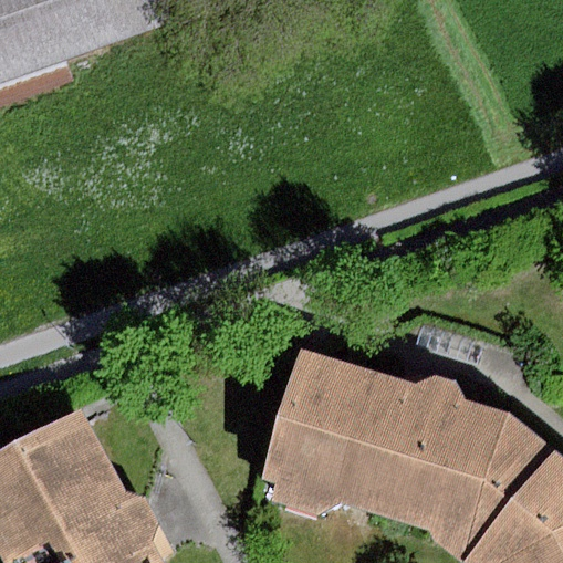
[(0,75),(62,53),(168,16),(162,0),(0,0),(0,75)]
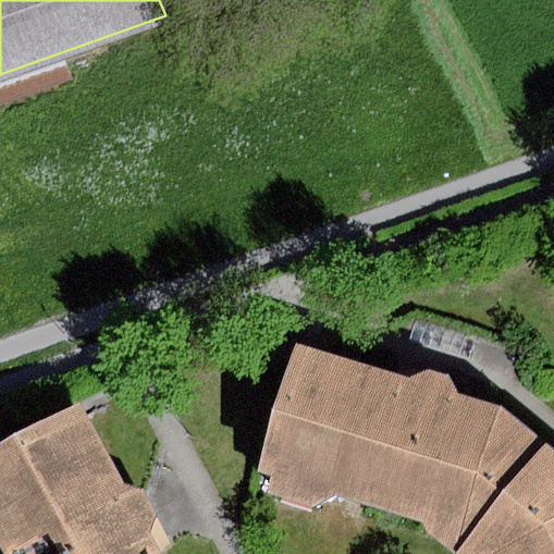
[(61,52),(0,74),(0,102),(70,77),(61,52)]
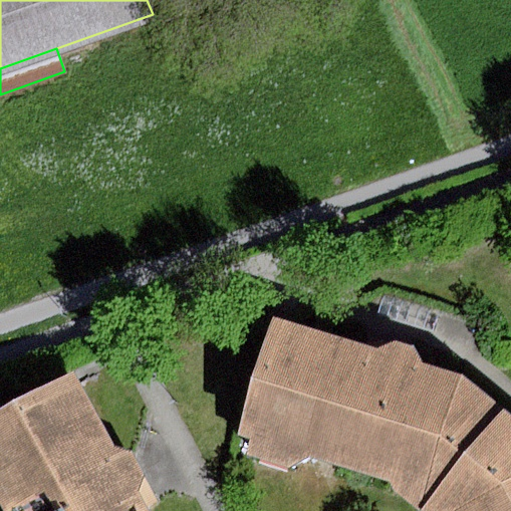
[(381,292),(374,311),(430,328),(436,309),(381,292)]
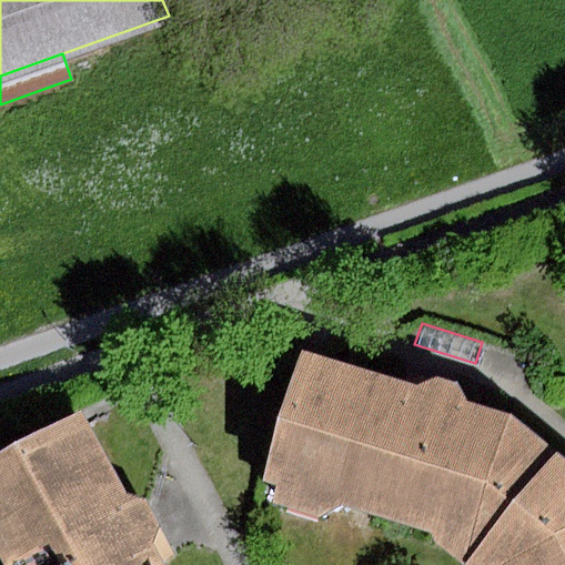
[(416,383),(303,349),(262,476),(276,481),(270,503),(316,517),(338,503),(429,531),(431,542),(458,564),(460,564),(553,452),(506,413),(462,399),(457,381),(436,376),(416,383)]
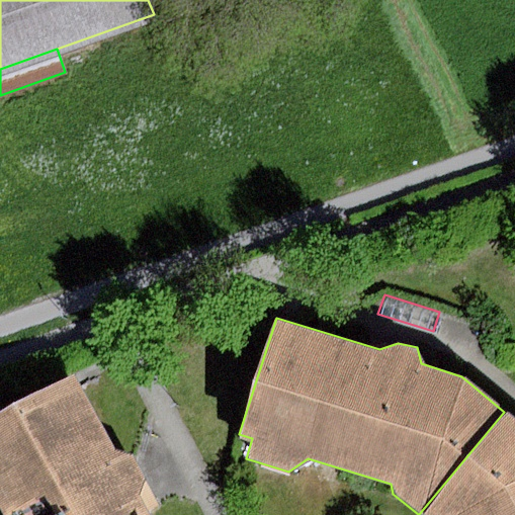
[(148,514),(136,493),(144,475),(131,453),(111,448),(72,373),(0,410),(0,507),(4,514),(148,514)]
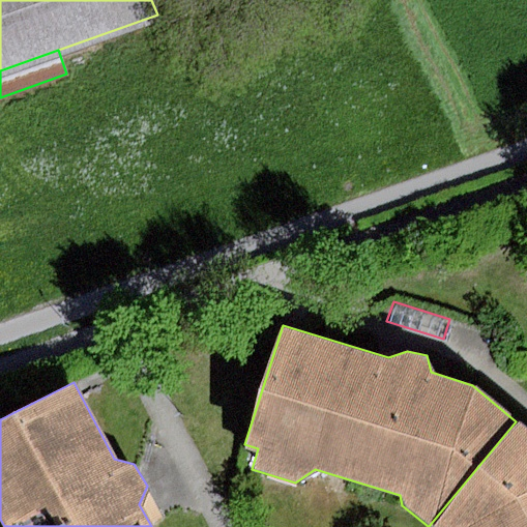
[(526,526),(526,429),(516,421),(429,526),(526,526)]
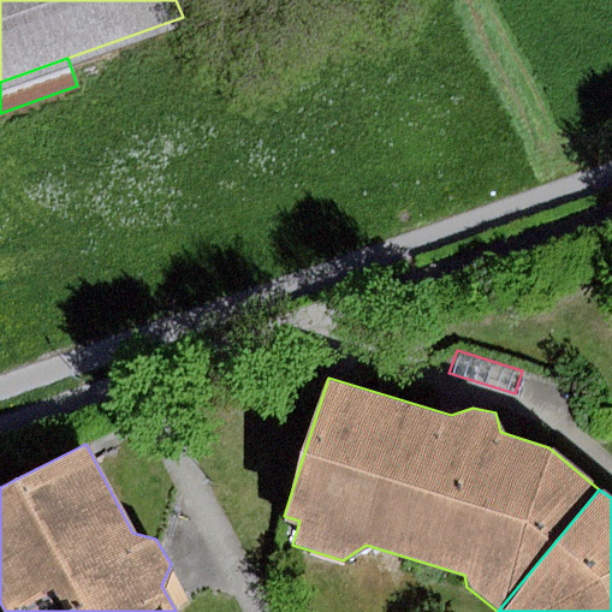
All buildings are outlined.
